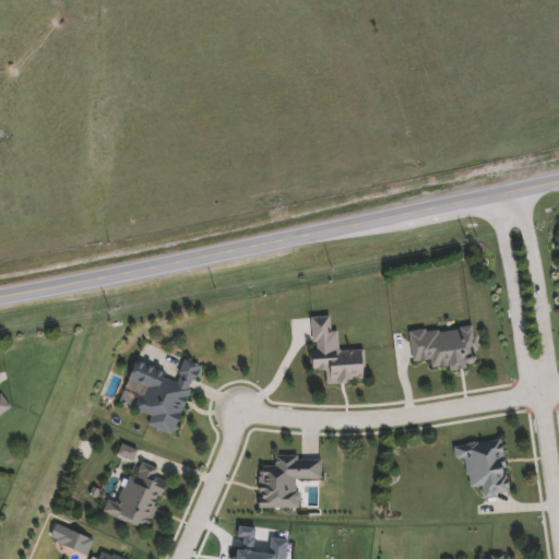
[(365,351),(367,383),(326,385),(325,371),(313,372),(310,319),(331,317),(332,333),(340,332),(341,352),(365,351)]
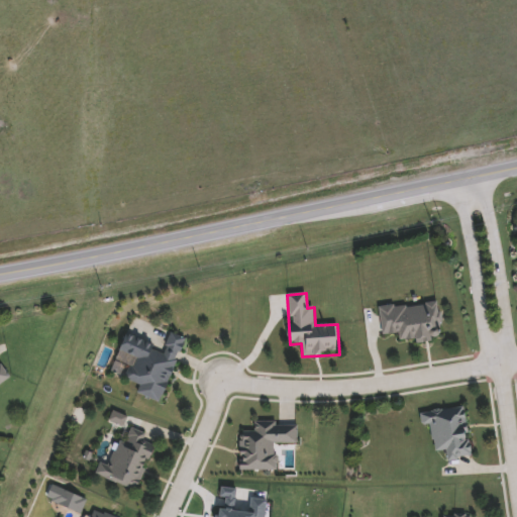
[(399,342),(399,334),(382,335),(381,307),(437,304),(439,339),(399,342)]
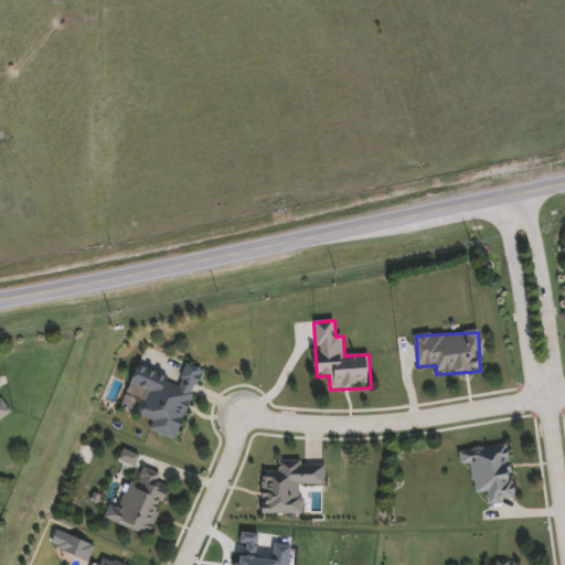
[(201,371),(178,440),(149,430),(153,418),(123,408),(137,365),(179,380),(184,365),(201,371)]
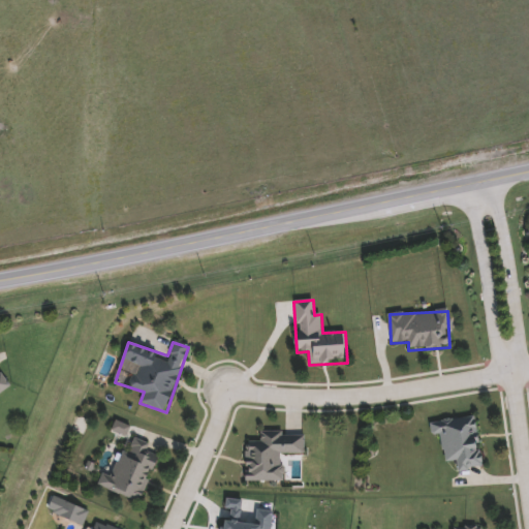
[(483,468),(459,471),(457,461),(444,463),(441,436),(432,437),(430,424),(476,418),(483,468)]
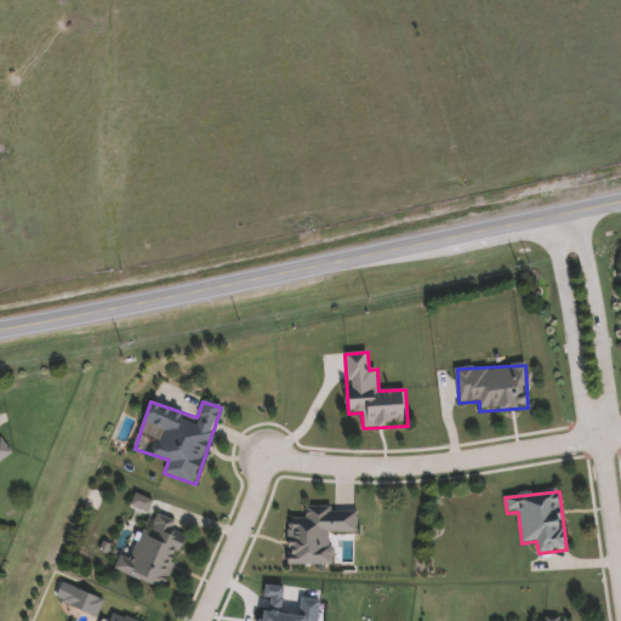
[(359,535),(334,534),(334,567),(289,567),(290,518),(307,519),(307,511),(359,511),(359,535)]
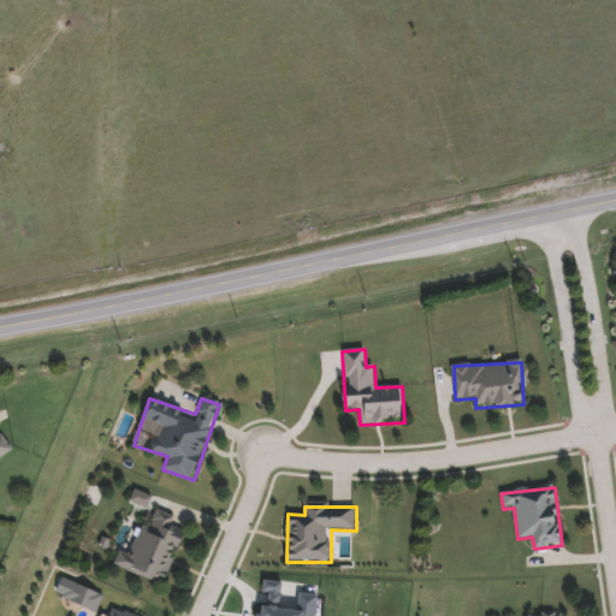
[(163,586),(122,569),(147,509),(188,526),(163,586)]
